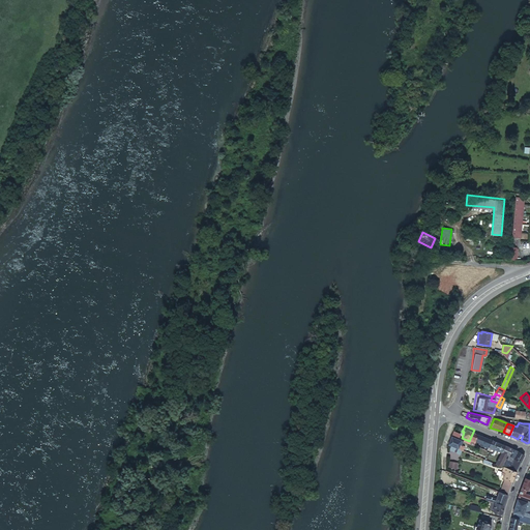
[(488,436),(474,430),(469,441),(482,446),(488,436)]
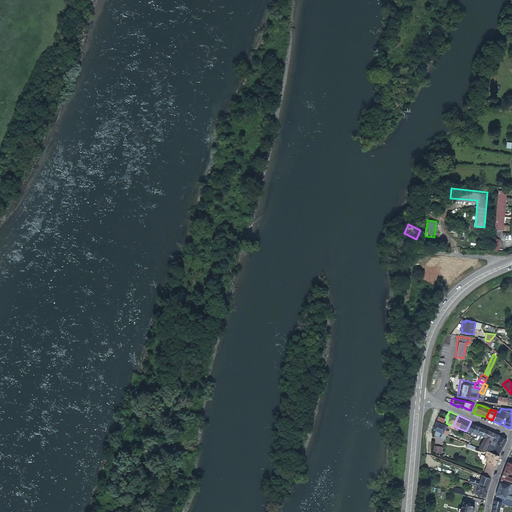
[(437,420),(434,429),(447,434),(449,430),(445,428),(447,424),(437,420)]
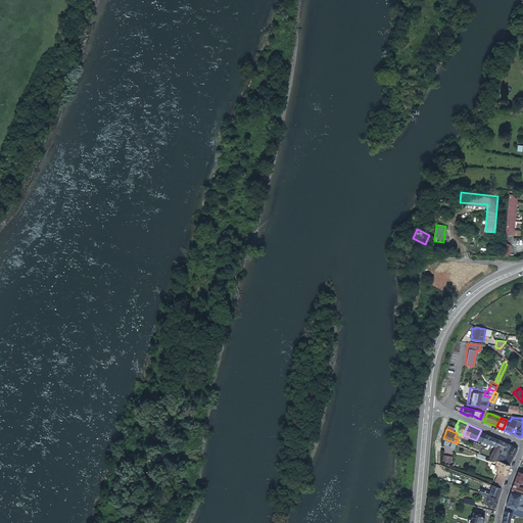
[(489,433),(481,430),(476,440),(476,441),(480,443),(483,439),(485,440),(489,433)]
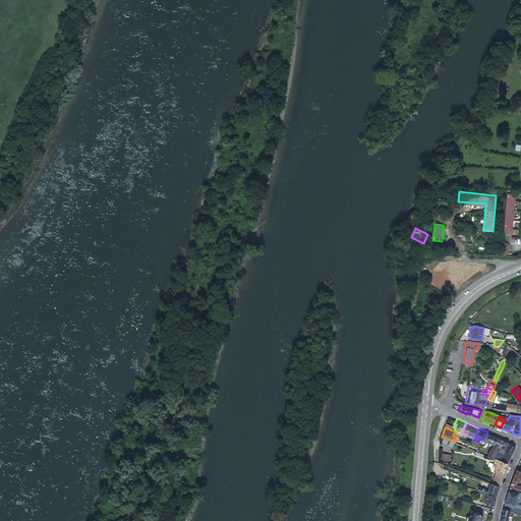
[(494,435),(487,431),(483,439),(490,441),(494,435)]
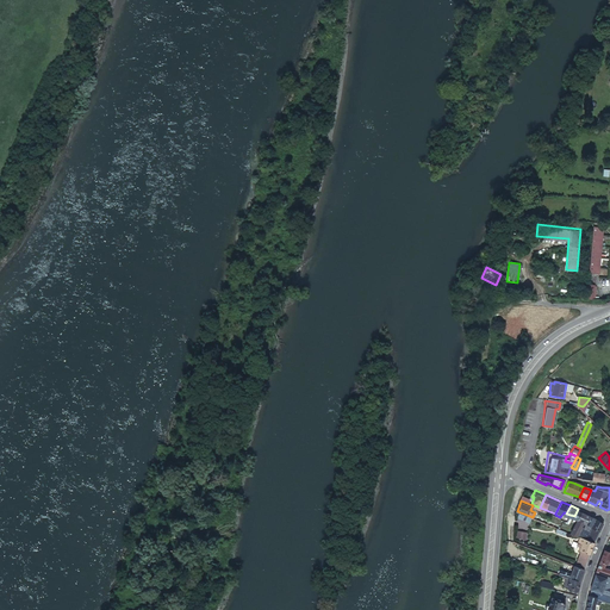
[(574,516),(570,522),(579,526),(580,524),(586,512),(578,509),(574,516)]
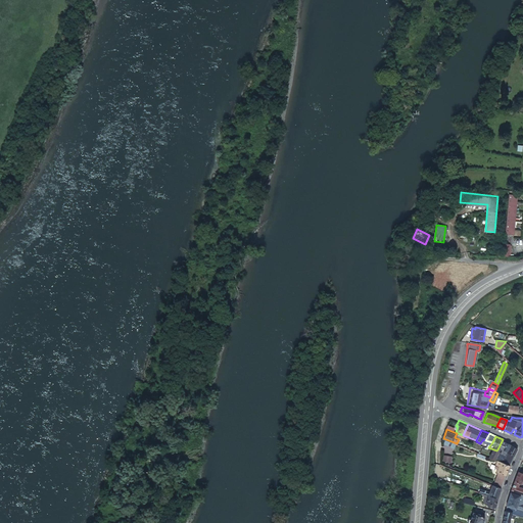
[(503,449),(508,441),(503,439),(497,449),(501,452),(503,449)]
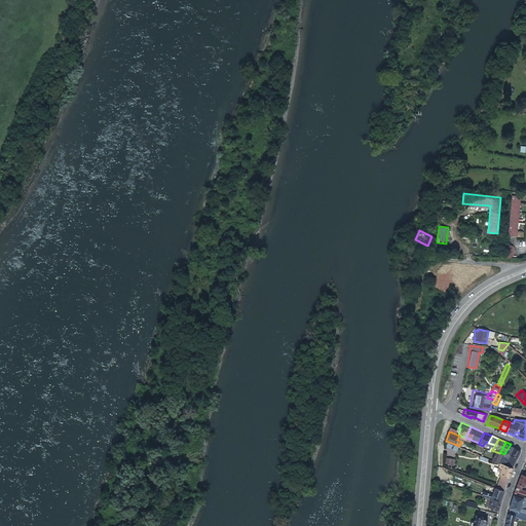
[(499,461),(511,465),(518,452),(517,449),(514,446),(511,444),(505,452),(511,454),(509,459),(502,456),(501,458),(499,461)]
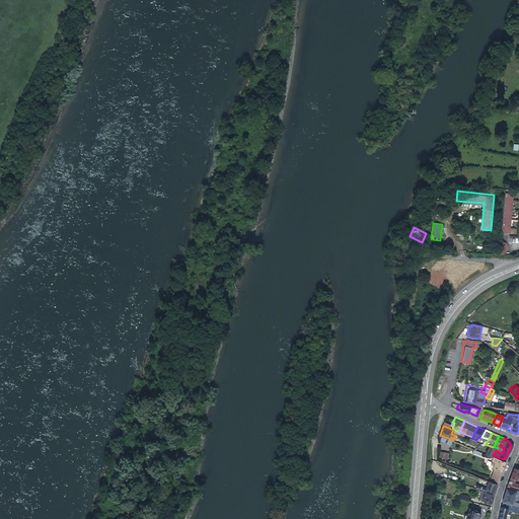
[(485,444),(482,450),(489,453),(491,450),(493,447),(485,444)]
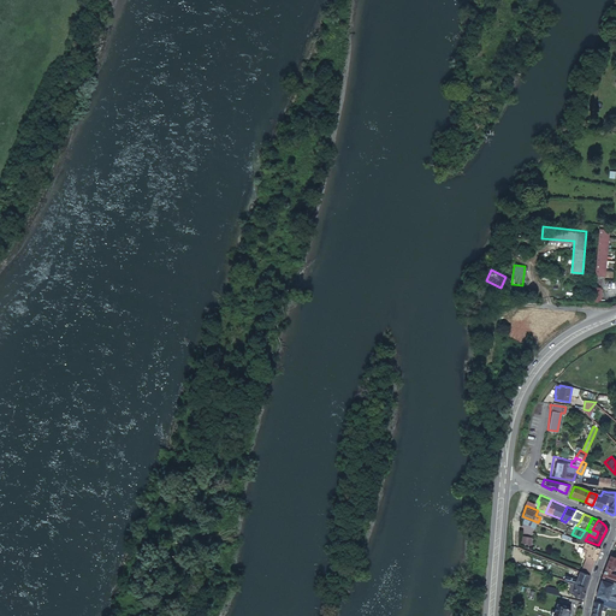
[(522,535),(521,544),(532,545),(533,538),(522,535)]
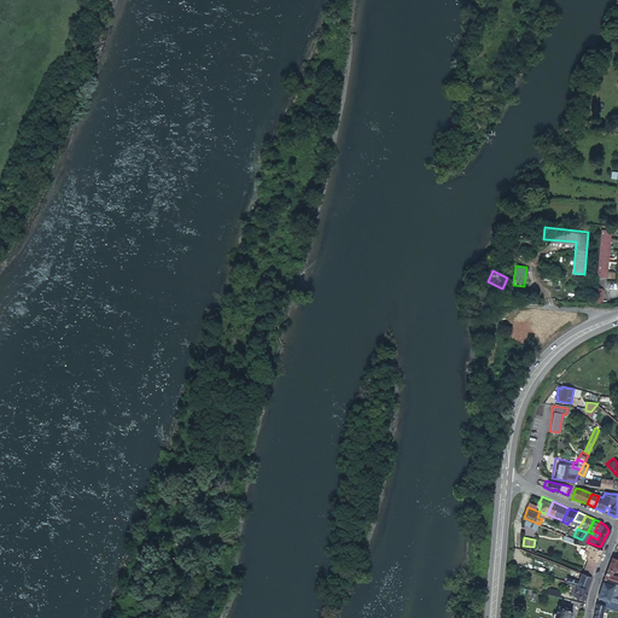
[(587,560),(594,563),(600,547),(587,542),(584,541),(581,548),(586,551),(583,555),(588,557),(587,560)]
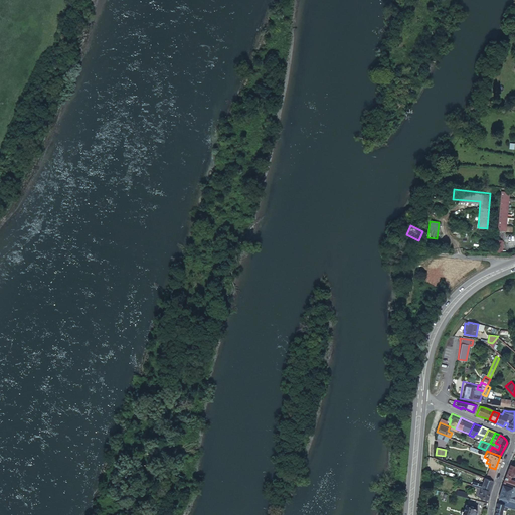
[(512,475),(507,473),(503,482),(512,485),(514,486),(514,479),(511,478),(512,475)]
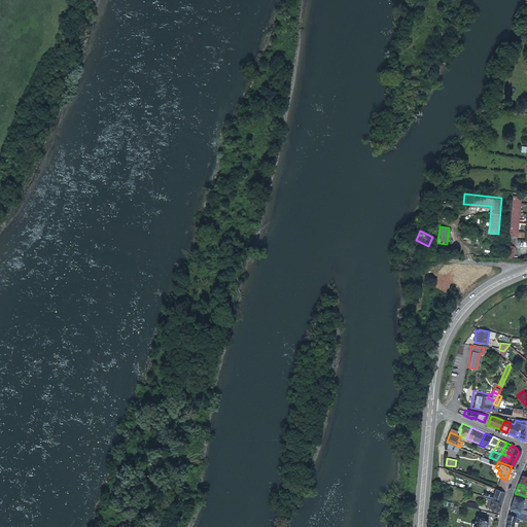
[(504,491),(494,487),(492,495),(471,488),(470,493),(477,496),(488,499),(491,500),(501,503),(504,491)]
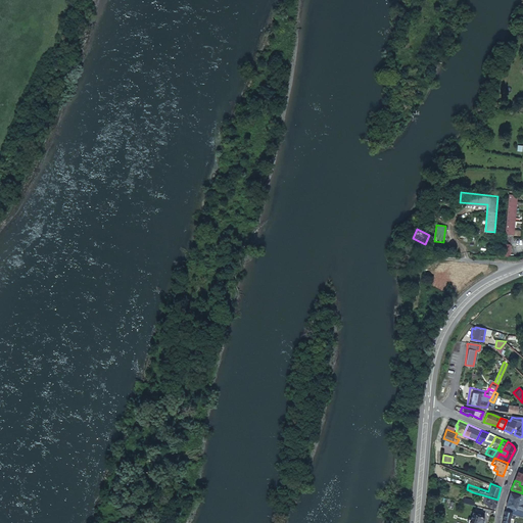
[(519,495),(510,492),(505,510),(511,512),(513,513),(515,508),(522,511),(522,503),(522,502),(522,493),(520,492),(519,495)]
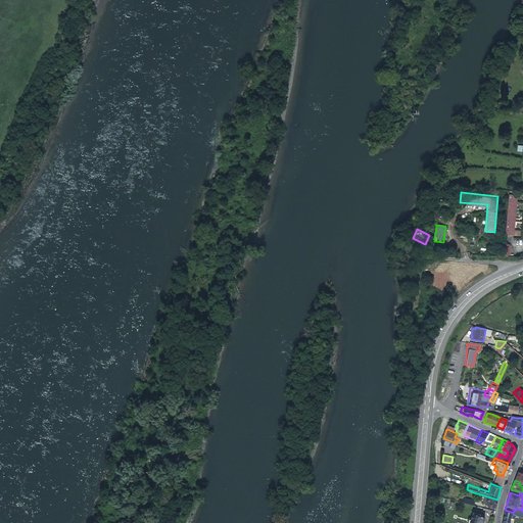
[(487,496),(484,495),(483,502),(486,503),(485,505),(495,508),(496,505),(486,502),(487,496)]
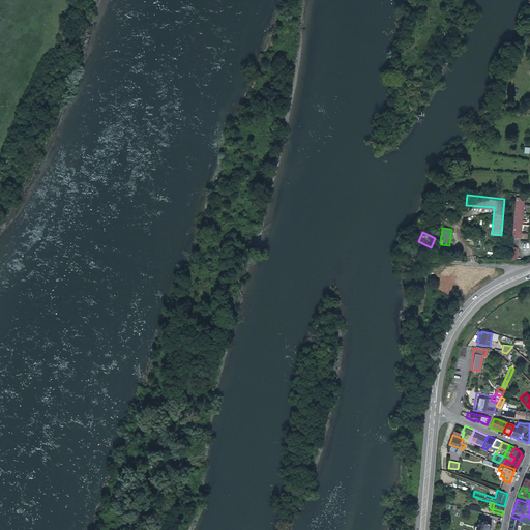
[(476,524),(472,523),(471,529),(474,529),(473,529),(487,529),(488,527),(487,527),(488,522),(482,521),(483,519),(477,517),(476,524)]
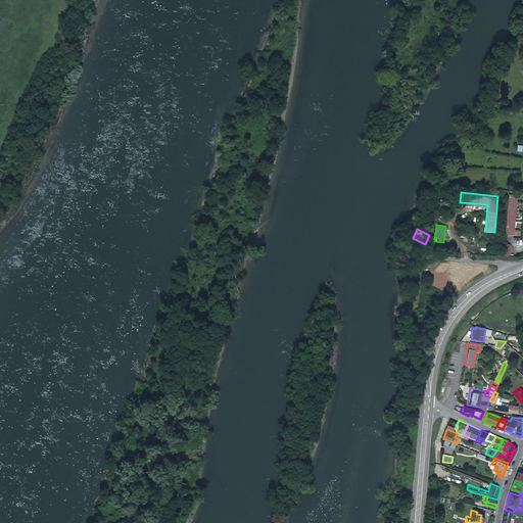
[(511,512),(505,510),(502,522),(509,522),(510,517),(514,518),(515,515),(513,513),(511,512)]
